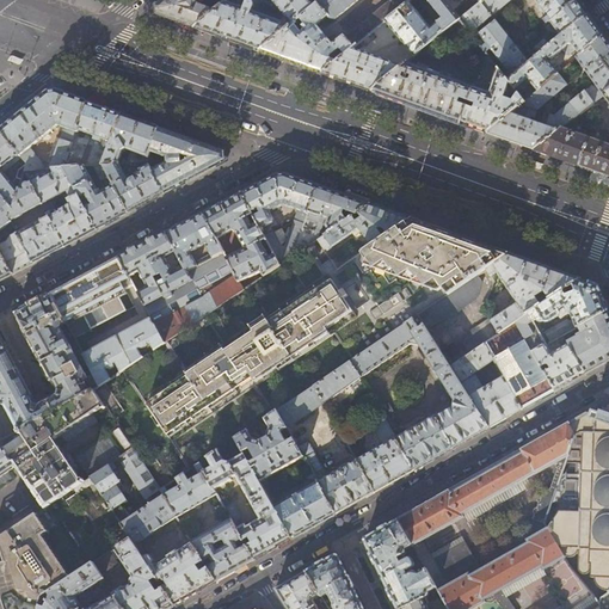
[(192,26),(225,0),(158,0),(153,4),(154,13),(173,19),(192,26)]
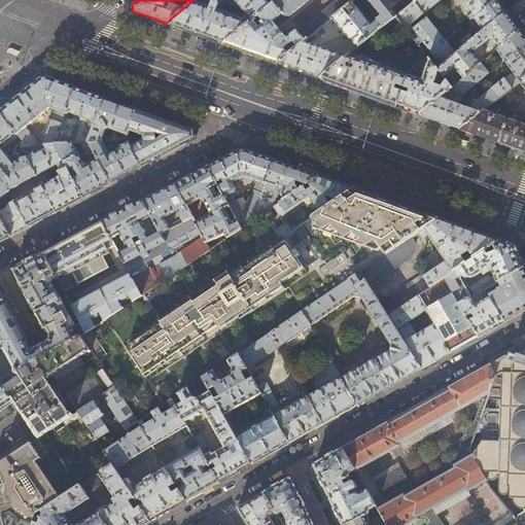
[(235,0),(246,13),(243,16),(216,7),(218,1),(218,0),(194,0),(166,23),(195,33),(222,43),(251,19),(256,14),(269,4),(266,0),(258,0),(235,0)]
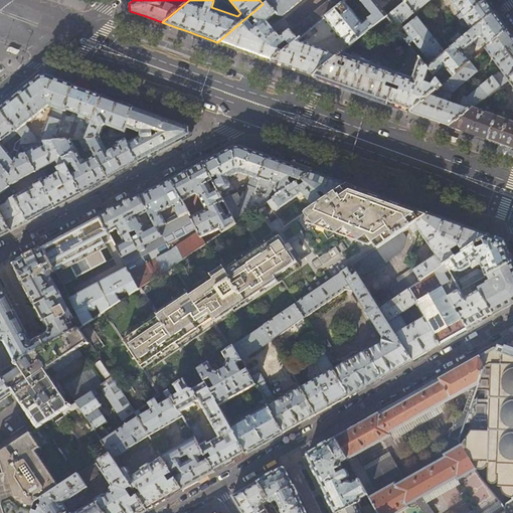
[(268,0),(267,1),(263,4),(250,14),(254,19),(253,20),(255,23),(251,26),(245,18),(217,42),(245,52),(270,60),(283,49),(277,47),(278,44),(284,39),(286,39),(290,44),(301,34),(323,16),(343,0),(324,0),(289,28),(289,27),(279,35),(266,20),(275,12),(276,14),(282,14),(298,0),(268,0)]
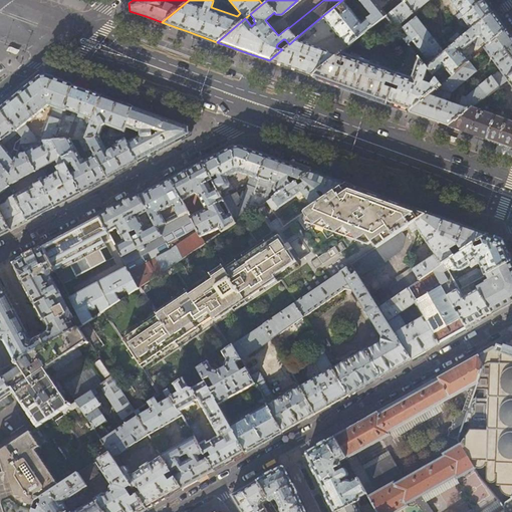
[(359,22),(342,0),(322,16),(346,46),(371,25),(366,17),(359,22)]
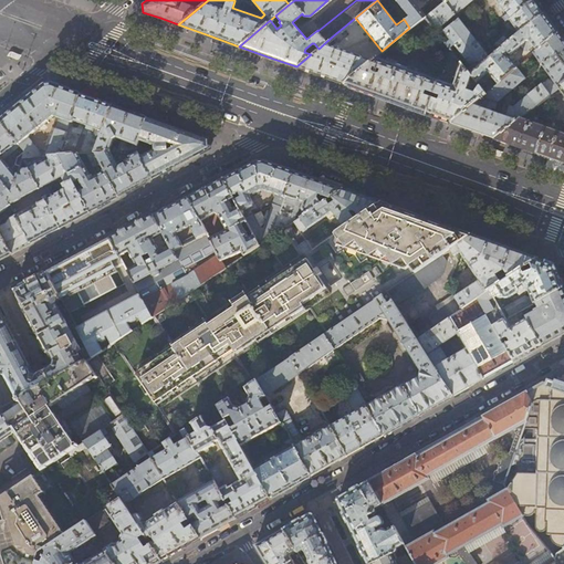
[(395,0),(401,9),(398,12),(404,19),(409,28),(417,21),(423,17),(424,16),(411,0),(442,0),(395,0)]
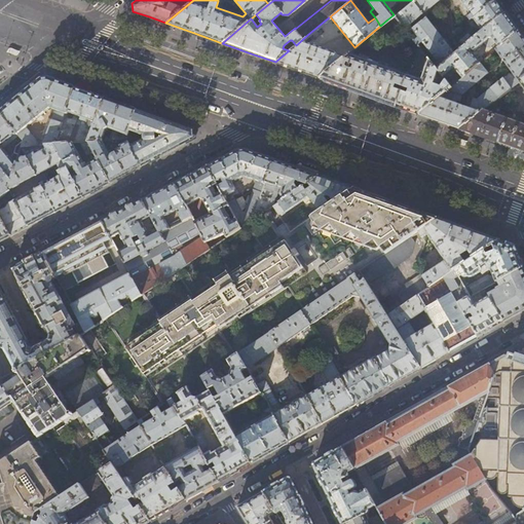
[(411,0),(394,14),(393,15),(400,24),(403,28),(435,0),(411,0)]
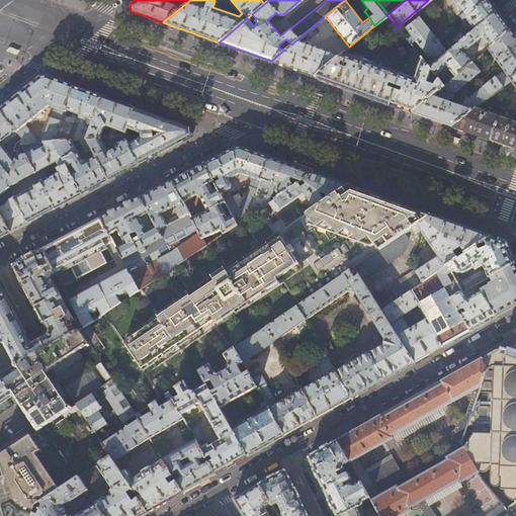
[(451,0),(474,30),(496,11),(488,0),(451,0)]
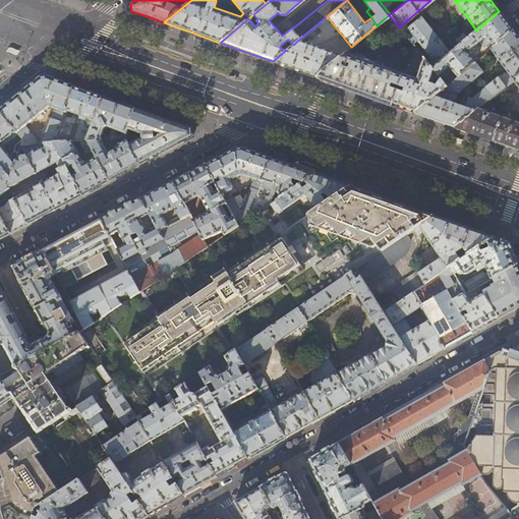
[(506,21),(499,11),(476,31),(466,38),(458,45),(449,53),(436,64),(430,67),(436,73),(447,65),(456,75),(467,66),(476,58),(474,56),(471,59),(465,52),(464,52),(463,52),(461,50),(466,47),(468,49),(479,41),(482,44),(483,44),(487,41),(492,46),(512,30),(506,21)]
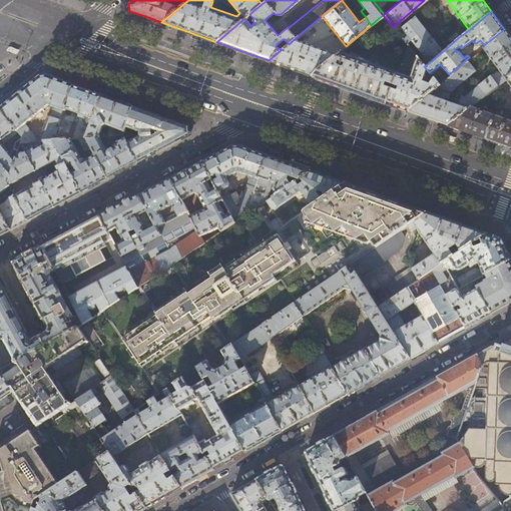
[(383,15),(378,19),(385,27),(390,23),(383,15)]
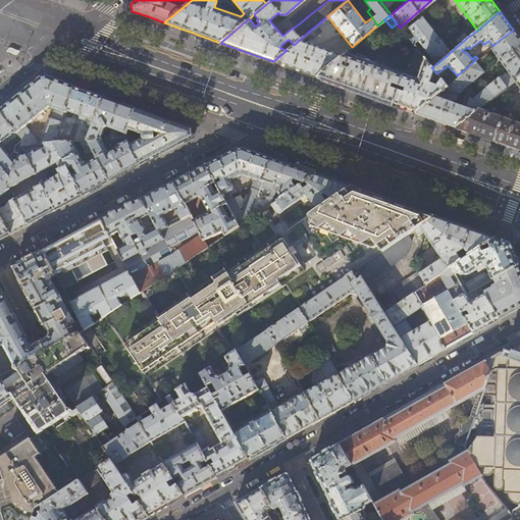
[(417,40),(436,64),(450,53),(420,16),(407,28),(413,36),(412,37),(410,35),(407,37),(413,43),(417,40)]
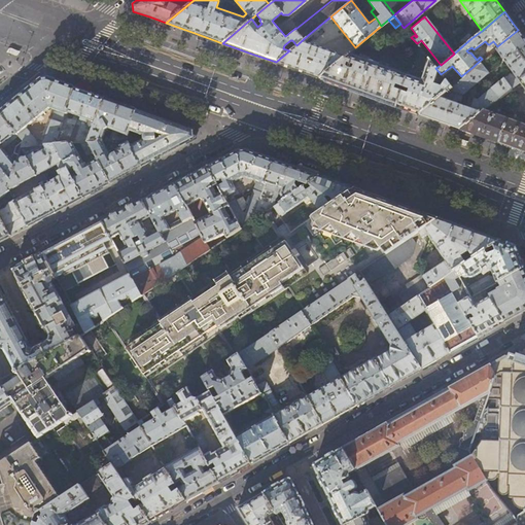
[(524,39),(518,30),(497,46),(494,48),(512,72),(509,74),(508,73),(476,99),(467,96),(464,106),(454,103),(456,99),(458,100),(460,94),(480,77),(473,67),(461,76),(450,86),(418,113),(435,119),(445,123),(457,128),(481,109),(517,80),(524,74),(524,39)]
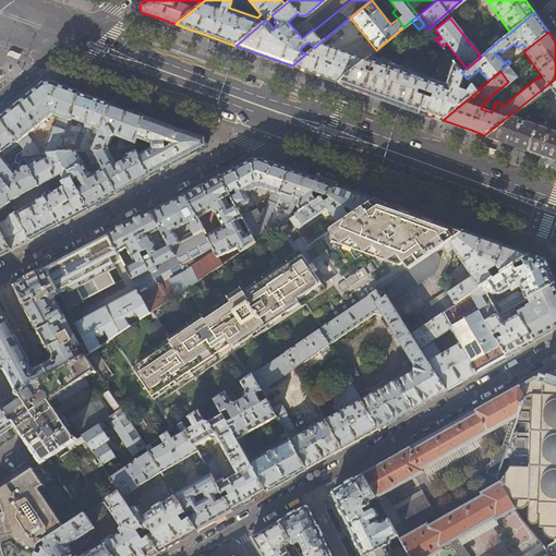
[(485,41),(491,48),(499,40),(494,34),(485,41)]
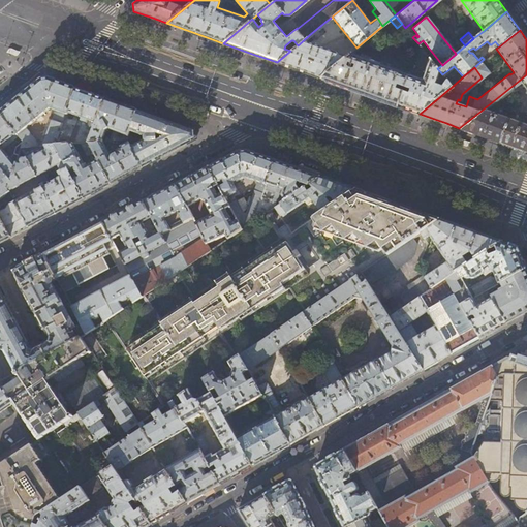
[(312,38),(309,35),(298,45),(290,51),(277,62),(298,70),(319,78),(346,56),(307,42),(312,38)]
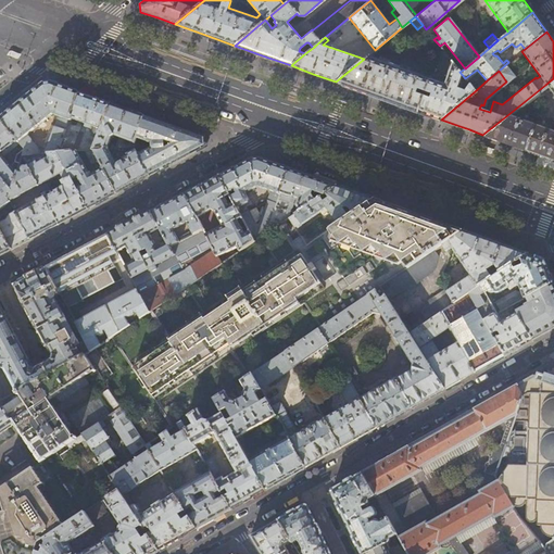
[(417,88),(425,90),(429,77),(368,54),(364,59),(336,82),(397,103),(417,111),(423,95),(416,91),(417,88)]
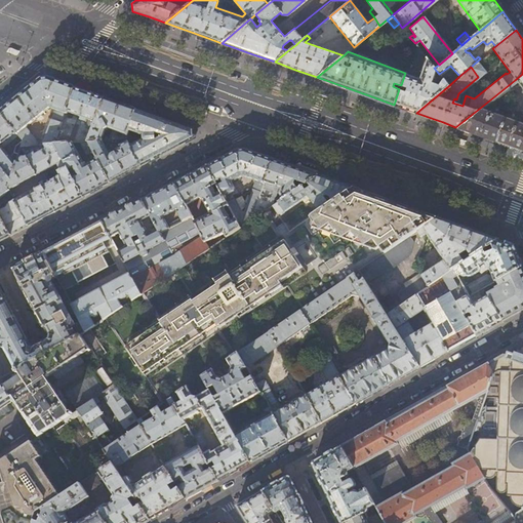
[(434,68),(428,59),(426,57),(418,77),(405,73),(401,85),(399,89),(394,105),(406,109),(416,113),(448,86),(439,74),(434,68)]
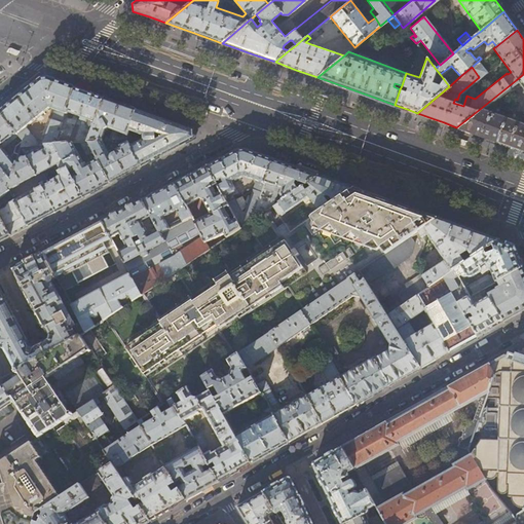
[(523,74),(516,80),(523,90),(523,124),(480,109),(456,127),(521,150),(523,151),(523,74)]
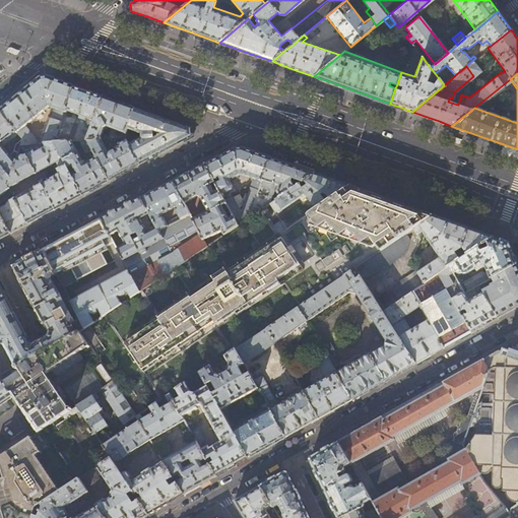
[(39,76),(0,107),(0,112),(16,132),(21,138),(19,143),(38,142),(23,124),(44,108),(46,110),(48,109),(46,107),(47,105),(53,107),(40,142),(53,141),(72,84),(59,80),(47,75),(39,76)]
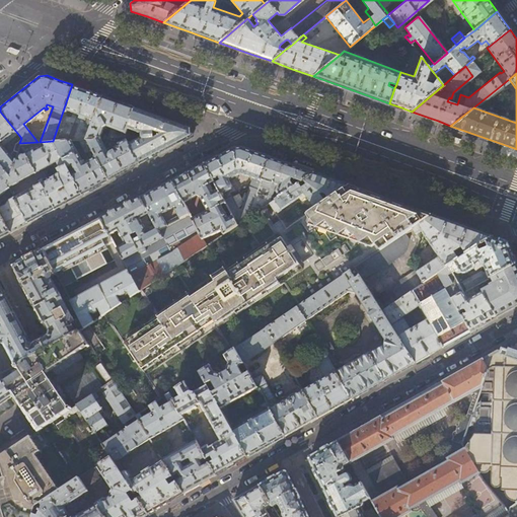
[(85,89),(72,84),(53,141),(70,140),(78,139),(86,138),(101,95),(91,91),(85,89)]
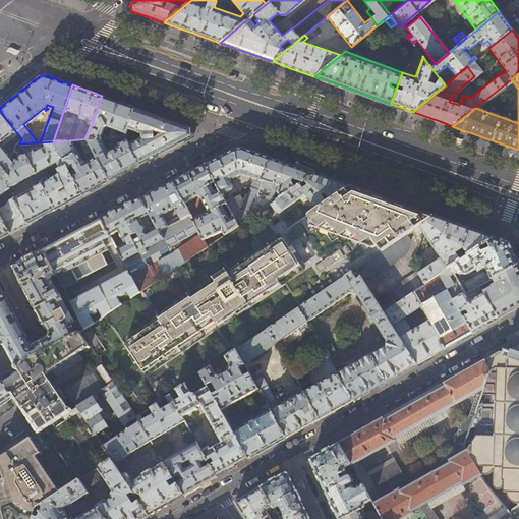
[(94,87),(92,92),(102,96),(104,91),(94,87)]
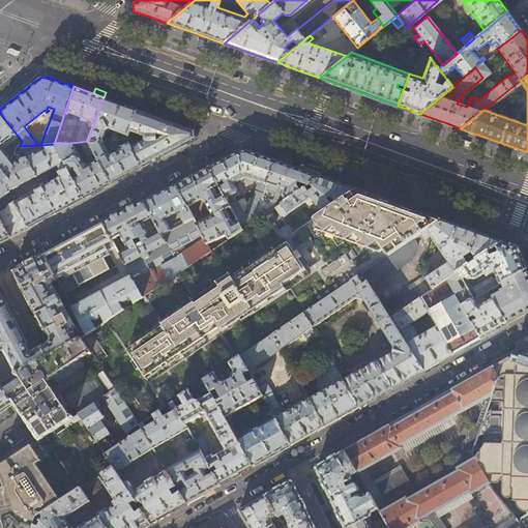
[(120,104),(104,97),(88,141),(100,140),(105,128),(108,127),(112,128),(109,140),(111,140),(116,139),(123,139),(125,139),(128,130),(136,109),(120,104)]
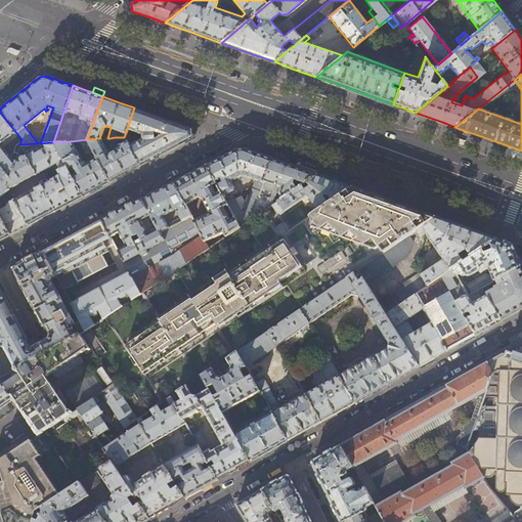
[(165,119),(134,107),(127,129),(136,132),(135,135),(133,137),(135,141),(128,144),(138,164),(191,136),(191,128),(165,119)]
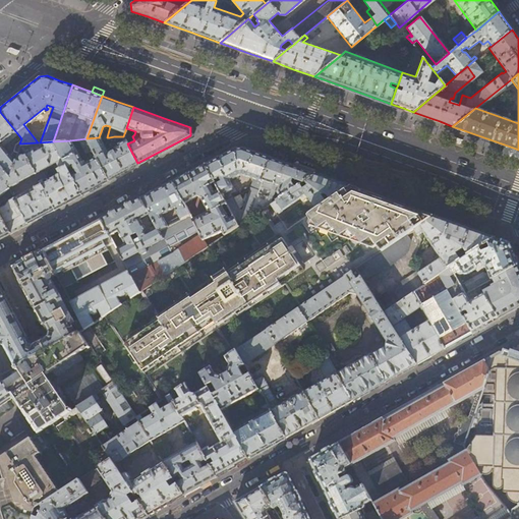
[(0,165),(9,177),(15,160),(19,146),(19,143),(21,138),(15,142),(12,152),(9,156),(1,146),(16,132),(0,112),(0,165)]
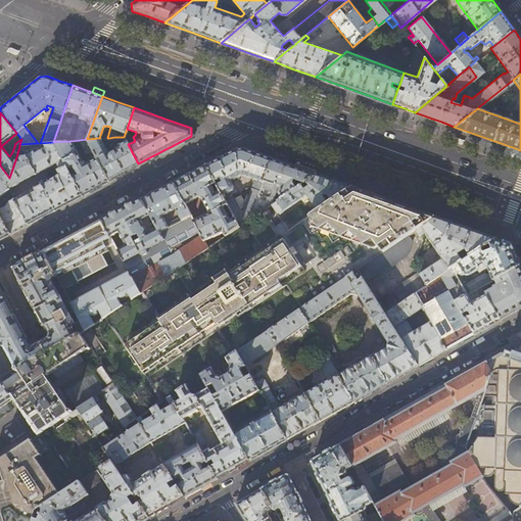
[(432,119),(415,112),(414,117),(439,127),(441,122),(432,119)]
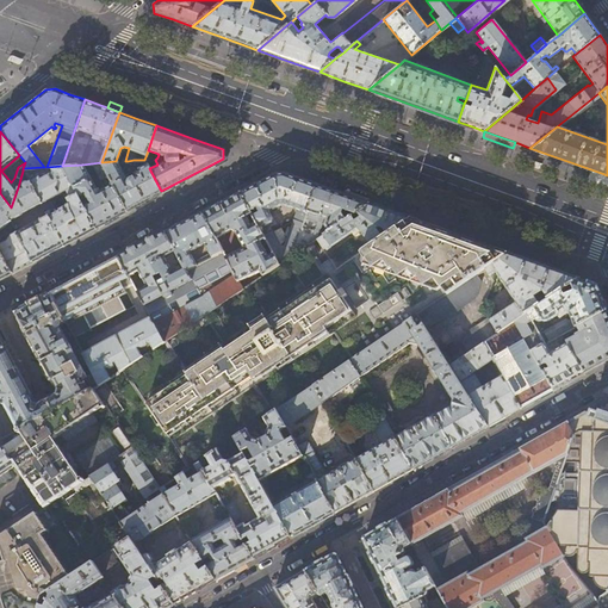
[(144,160),(142,160),(143,165),(137,167),(138,169),(134,172),(130,177),(128,178),(126,179),(117,161),(116,161),(101,162),(125,210),(144,200),(161,191),(149,168),(144,160)]
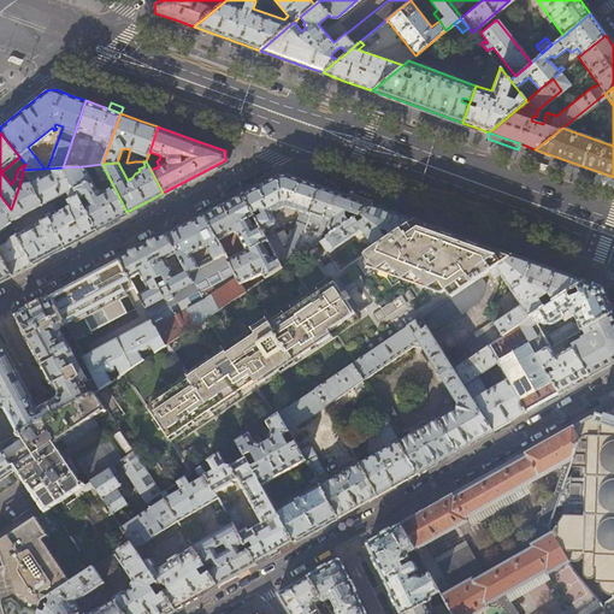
[(127,212),(102,164),(93,165),(100,179),(99,181),(105,190),(101,192),(100,190),(99,190),(98,189),(96,189),(83,166),(63,167),(83,205),(88,202),(89,205),(83,207),(95,229),(113,219),(127,212)]
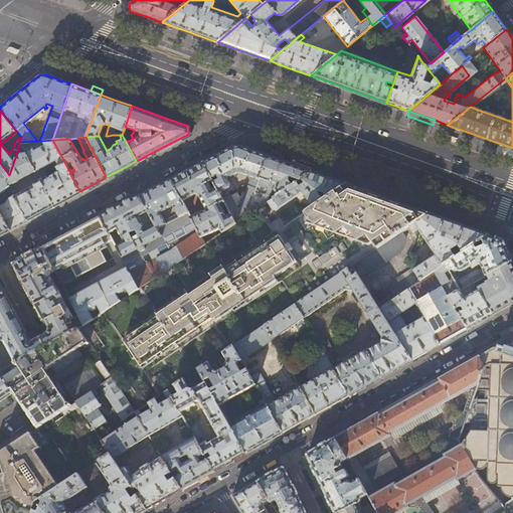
[(19,144),(24,153),(24,154),(25,155),(33,171),(40,182),(52,205),(67,198),(79,191),(69,173),(69,171),(52,140),(39,141),(37,141),(19,142),(19,144)]
